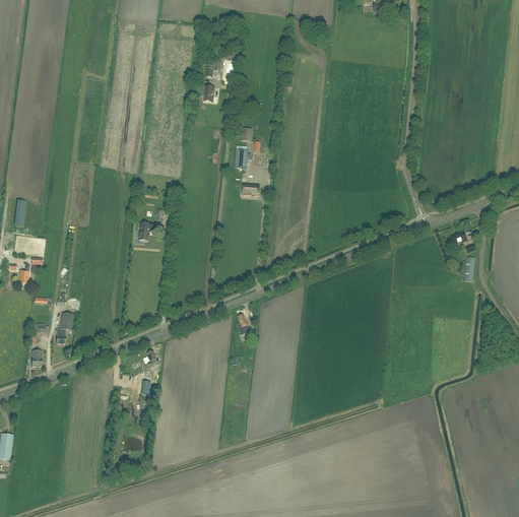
[(376,0),(376,2),(373,2),(373,11),(378,11),(378,10),(386,9),(385,1),(382,1),(381,0),(376,0)]
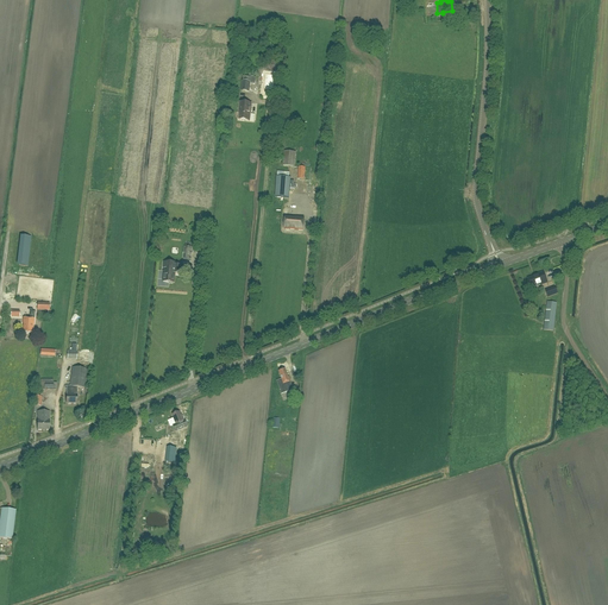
[(265,73),(263,87),(271,87),(274,73),(265,73)]
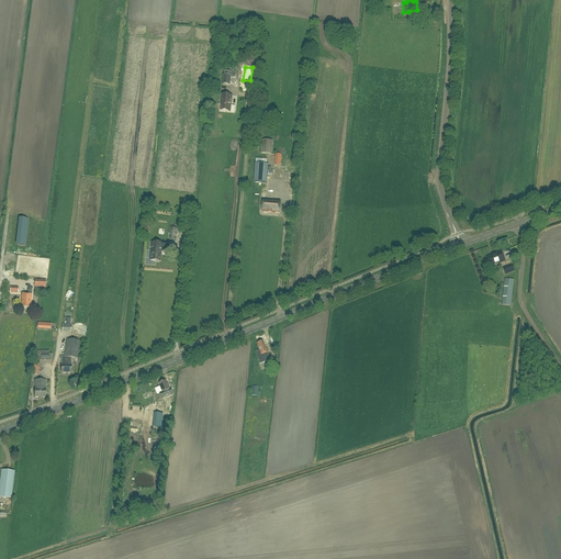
[(235,76),(235,69),(223,68),(223,73),(222,73),(221,82),(228,84),(229,75),(235,76)]
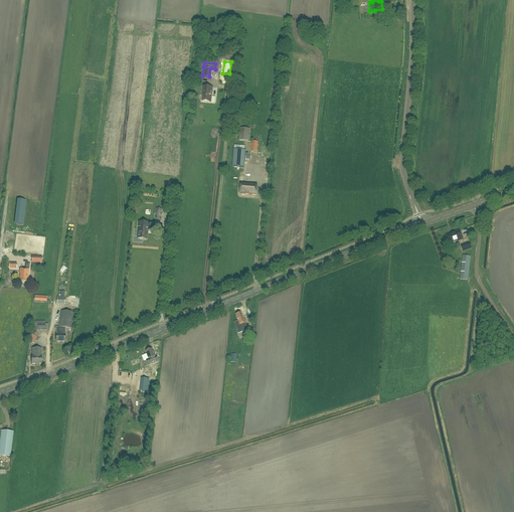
[(210,95),(211,84),(201,83),(200,94),(201,94),(201,99),(209,100),(209,95),(210,95)]
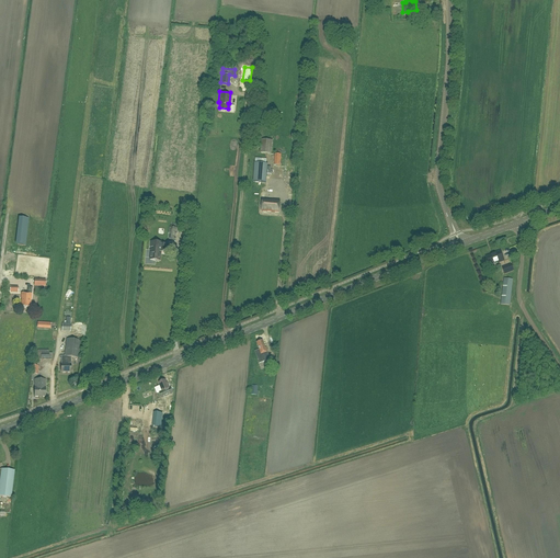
[(270,151),(271,138),(260,137),(259,150),(270,151)]
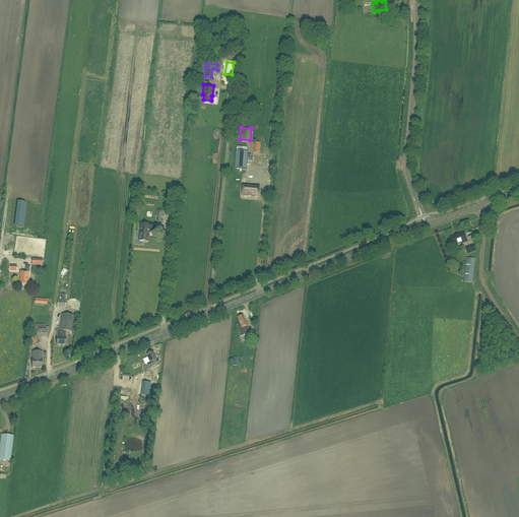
[(247,149),(235,148),(234,166),(246,167),(247,149)]
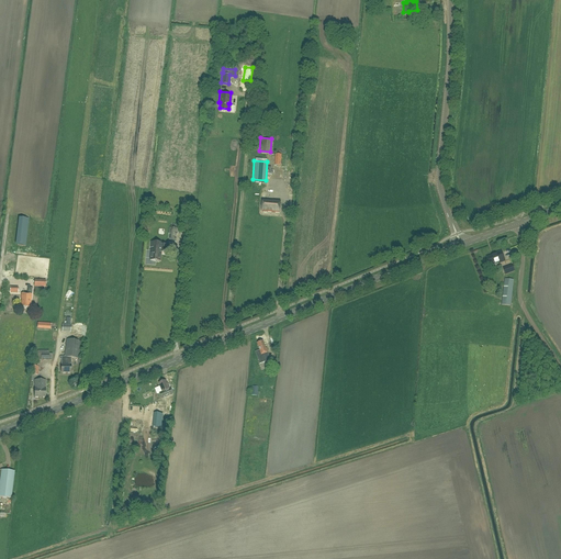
[(273,200),(262,199),(261,208),(262,208),(262,209),(266,210),(266,209),(271,209),(271,208),(273,209),(273,210),(278,210),(279,199),(273,198),(273,200)]
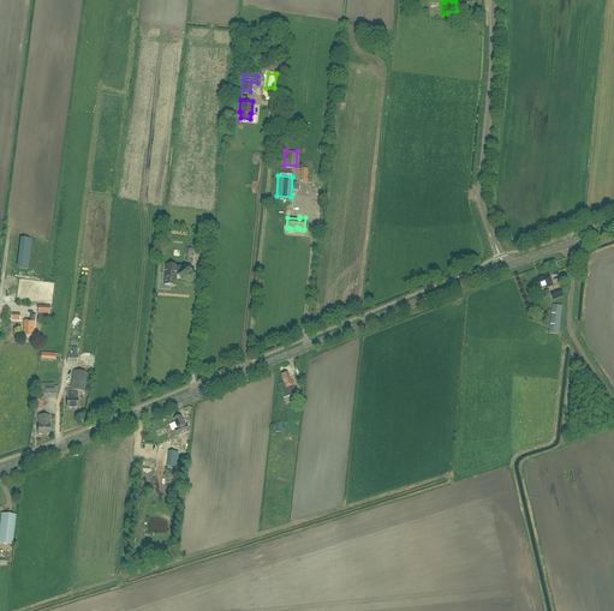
[(27,267),(30,237),(22,235),(18,265),(27,267)]
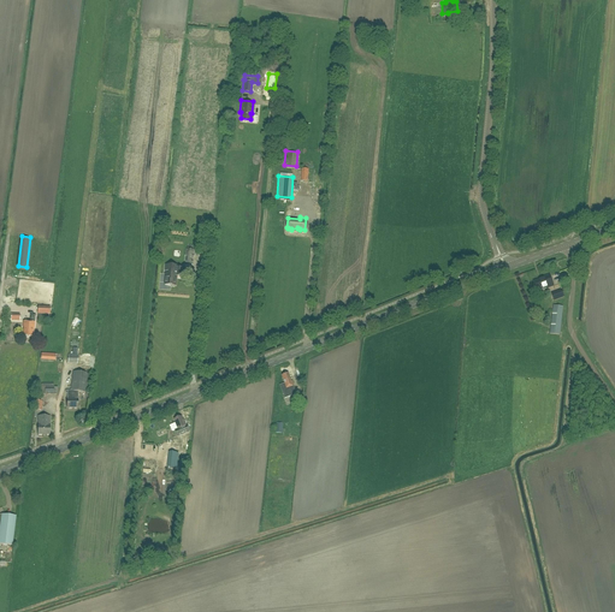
[(183,274),(184,266),(178,266),(178,263),(165,262),(164,272),(165,272),(164,283),(170,283),(170,284),(173,284),(175,284),(176,274),(183,274)]
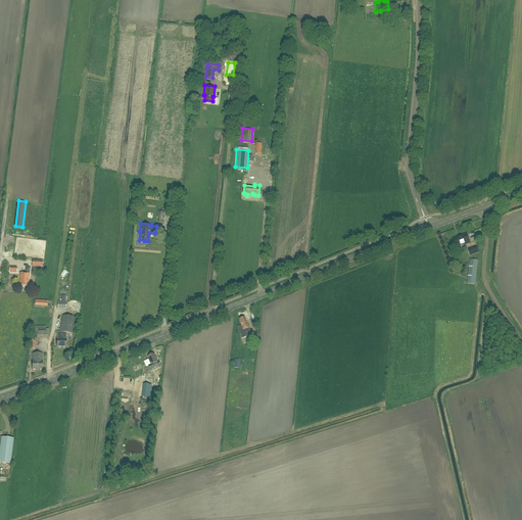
[(464,243),(469,241),(466,231),(460,233),(461,234),(452,237),(454,241),(453,241),(453,242),(453,243),(454,244),(455,244),(455,245),(461,243),(464,242),(464,243)]
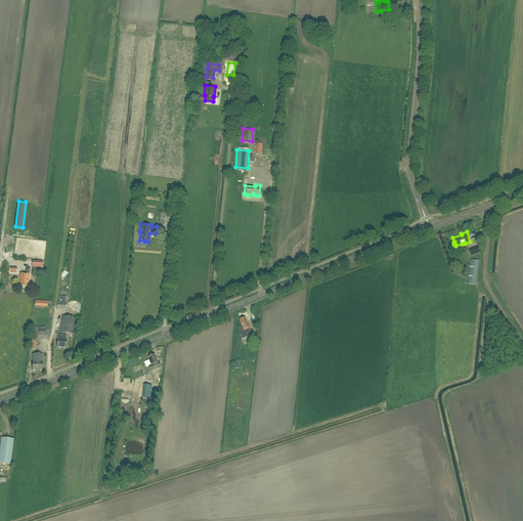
[(470,254),(479,251),(476,244),(468,248),(470,254)]
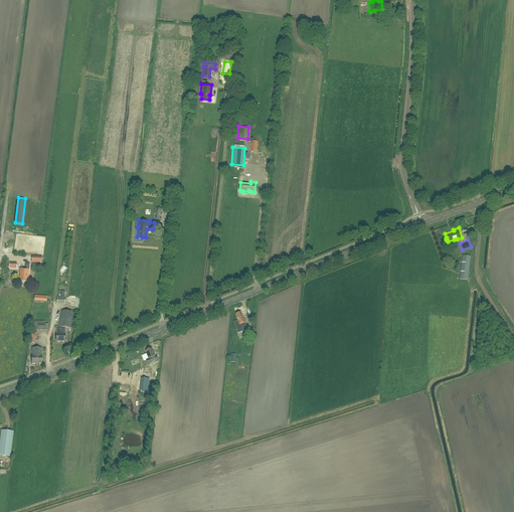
[(467,278),(468,273),(470,254),(462,253),(459,277),(467,278)]
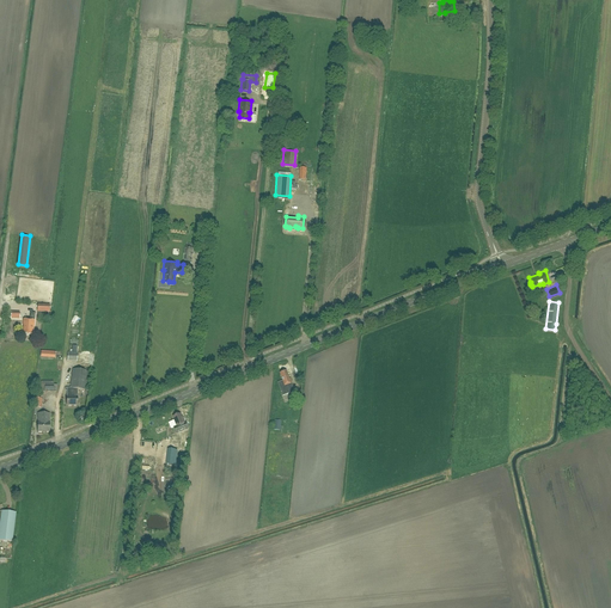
[(32,327),(34,311),(29,309),(29,317),(22,315),(22,323),(23,323),(22,331),(30,332),(31,327),(32,327)]
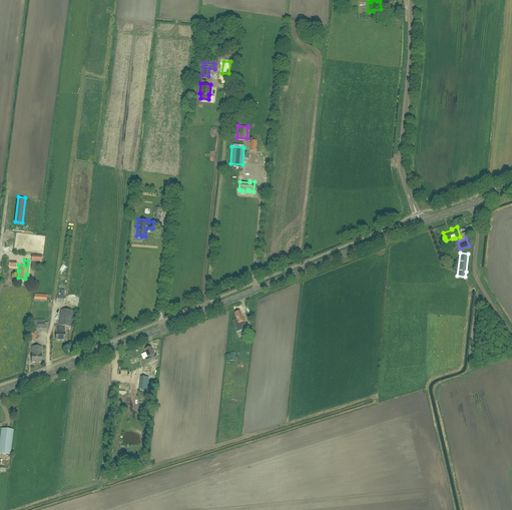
[(70,325),(72,309),(60,307),(58,323),(55,323),(55,330),(54,338),(64,338),(64,331),(64,324),(70,325)]
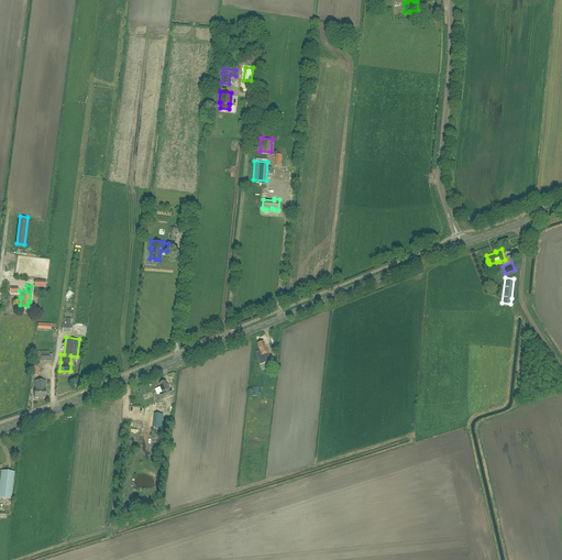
[(260,349),(255,350),(260,362),(270,358),(267,351),(266,347),(265,347),(263,339),(256,341),(260,349)]
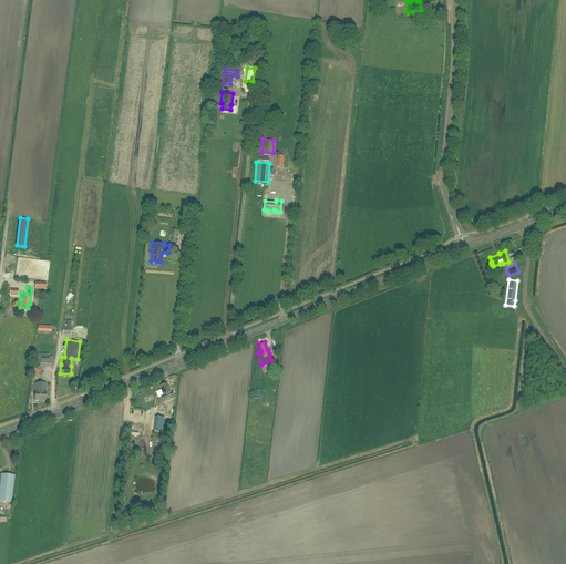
[(44,389),(44,381),(33,380),(33,389),(33,398),(44,399),(44,389)]
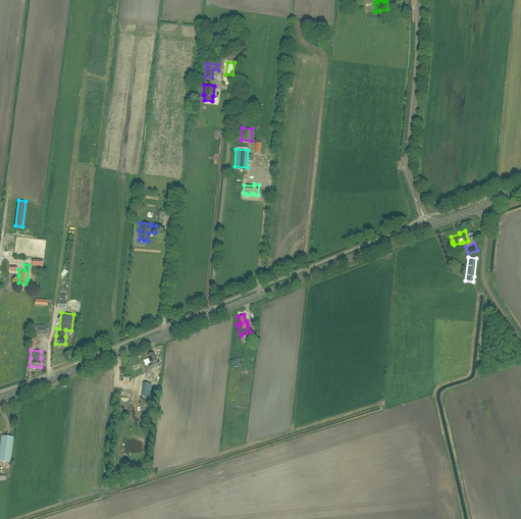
[(158,359),(157,359),(155,356),(153,351),(147,354),(150,362),(147,363),(149,367),(159,363),(158,359)]
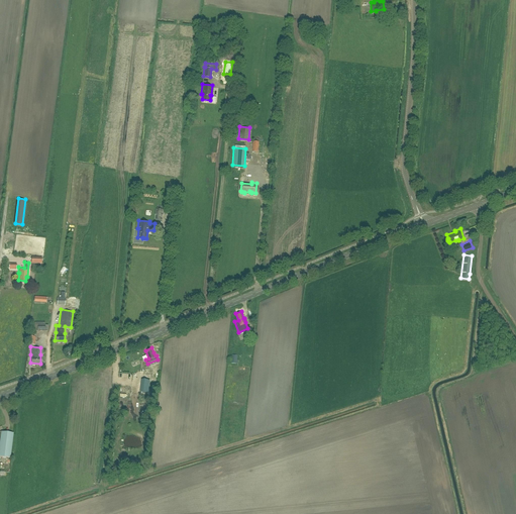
[(139,390),(147,391),(148,379),(140,378),(139,390)]
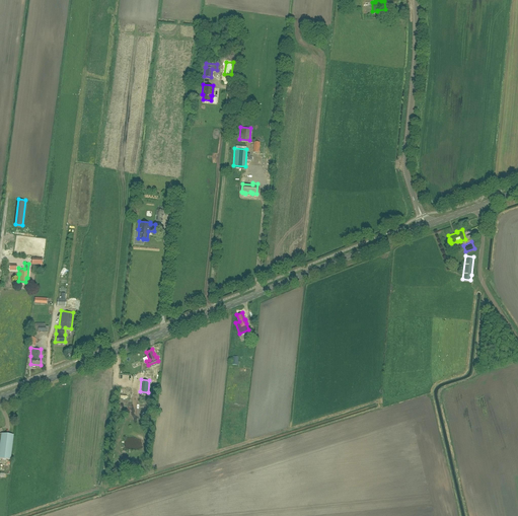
[(0,435),(0,456),(9,458),(12,433),(0,431),(0,435)]
